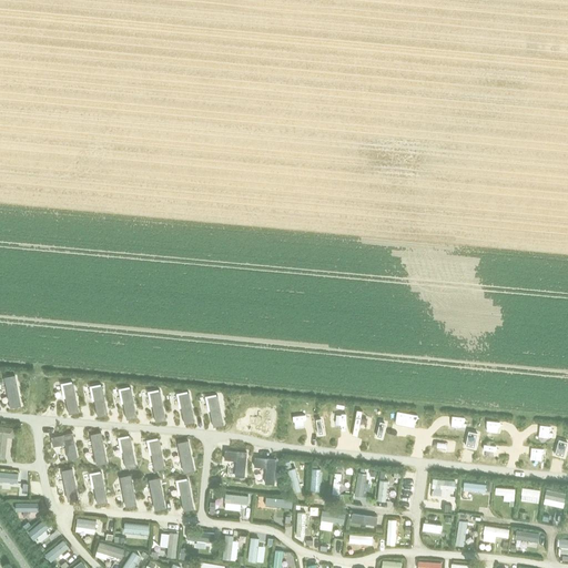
[(21,404),(14,373),(4,375),(10,406),(21,404)]
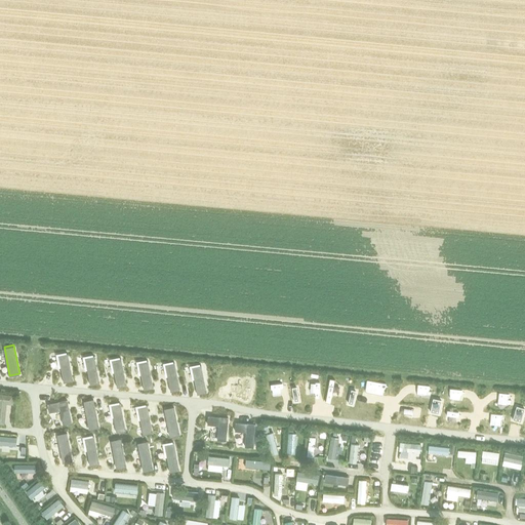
[(73,379),(68,352),(58,354),(64,381),(73,379)]
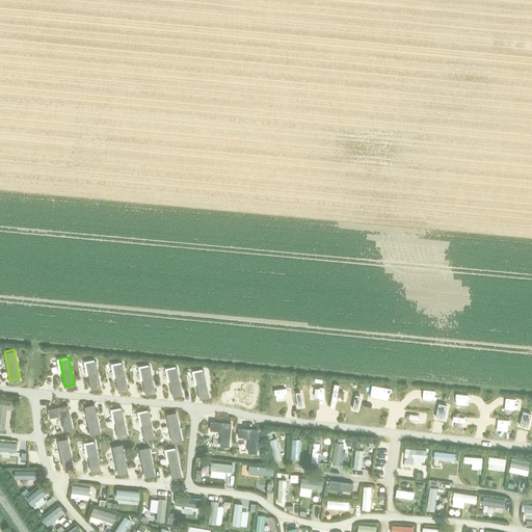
[(101,388),(96,360),(86,362),(91,390),(101,388)]
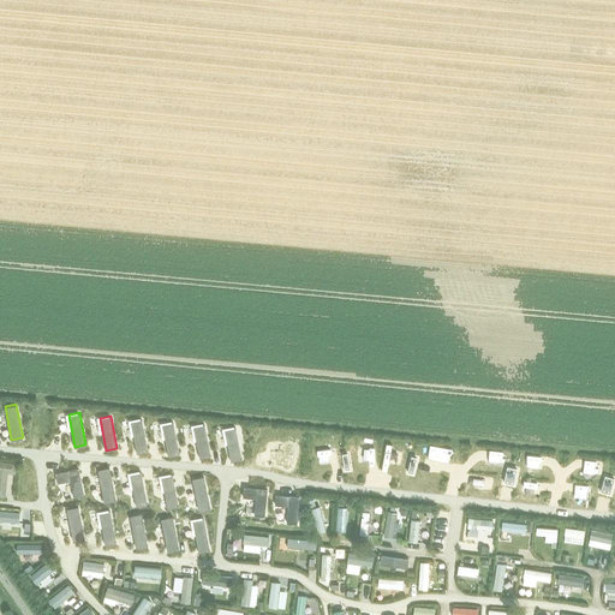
[(131,421),(137,453),(149,451),(142,418),(131,421)]
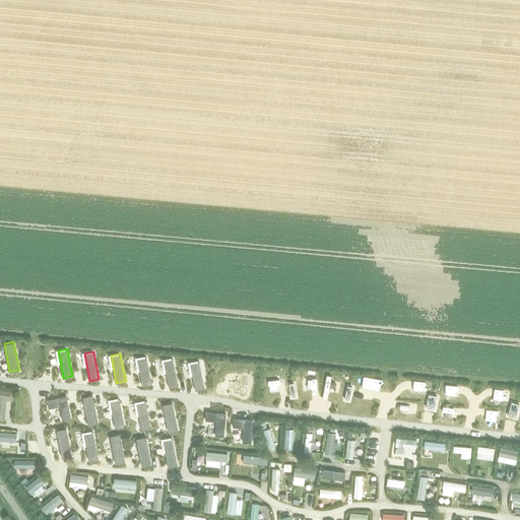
[(137,359),(143,385),(151,383),(146,356),(137,359)]
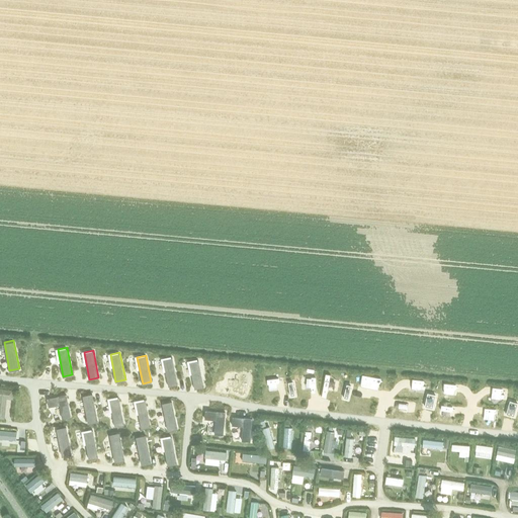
[(163,359),(169,385),(178,383),(172,357),(163,359)]
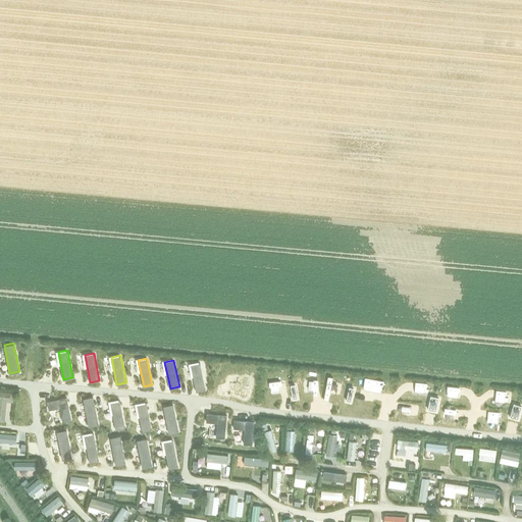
[(199,362),(190,364),(196,390),(205,388),(199,362)]
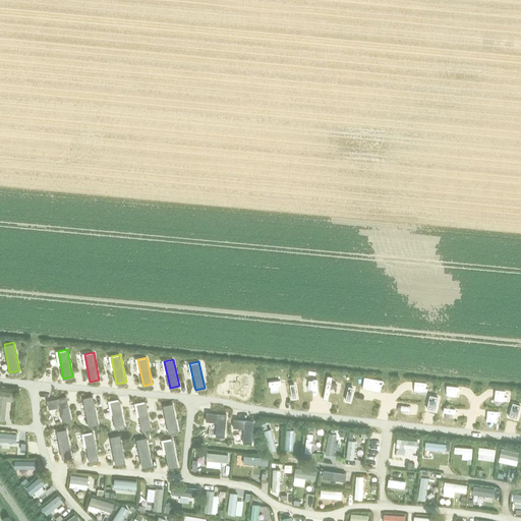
[(14,401),(14,392),(0,390),(0,420),(5,421),(7,400),(14,401)]
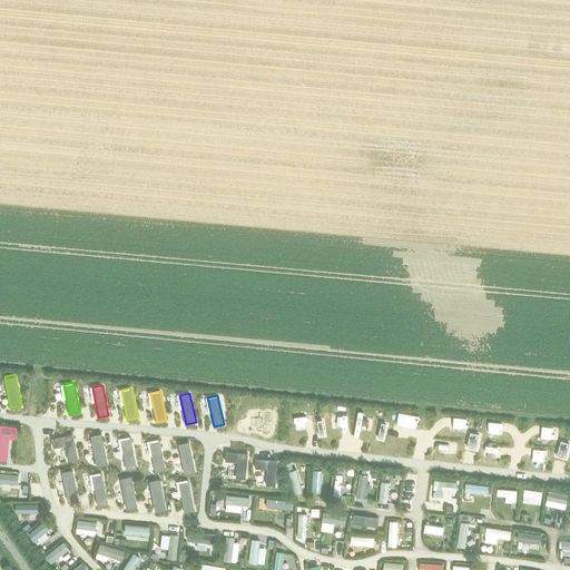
[(78,458),(72,432),(51,436),(53,446),(66,444),(69,460),(78,458)]
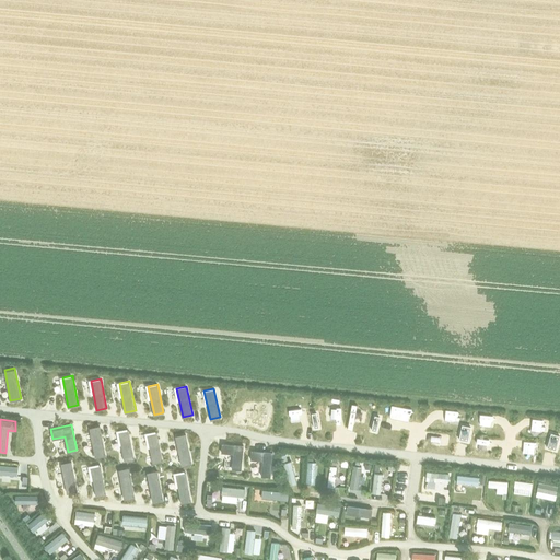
[(105,455),(100,424),(90,427),(95,456),(105,455)]
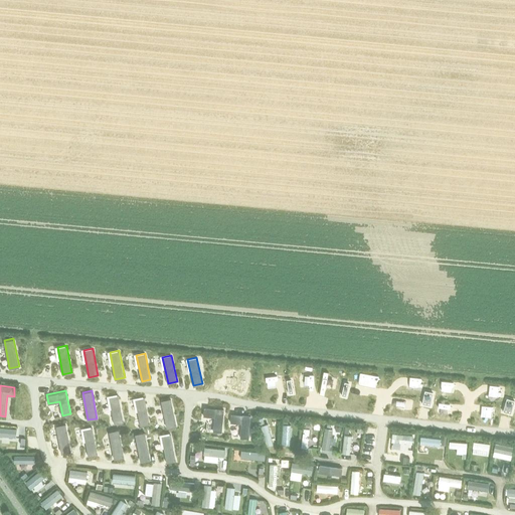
[(424,391),(422,404),(430,405),(433,393),(424,391)]
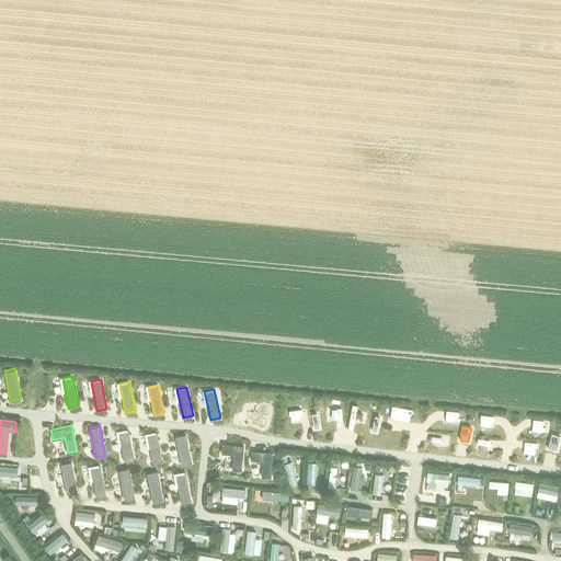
[(134,459),(129,430),(118,432),(124,461),(134,459)]
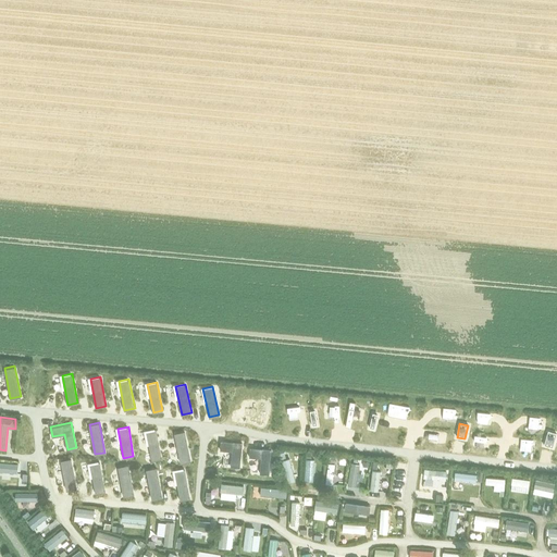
[(146,432),(152,460),(162,459),(157,430),(146,432)]
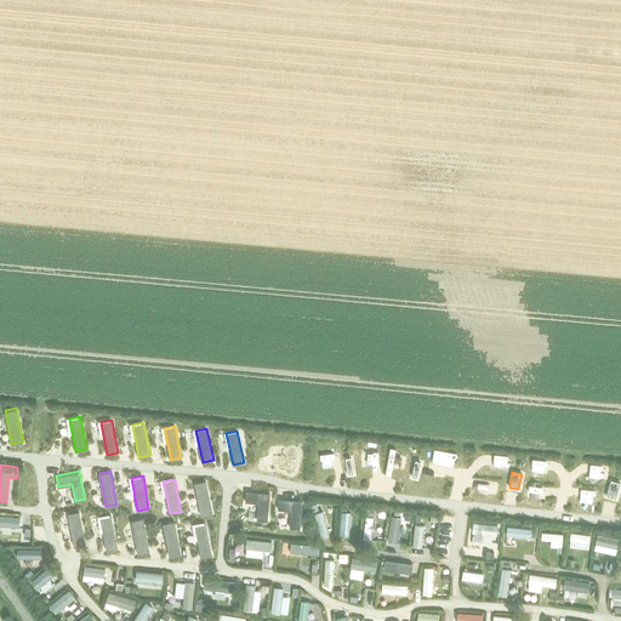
[(206,480),(194,483),(201,516),(212,513),(206,480)]
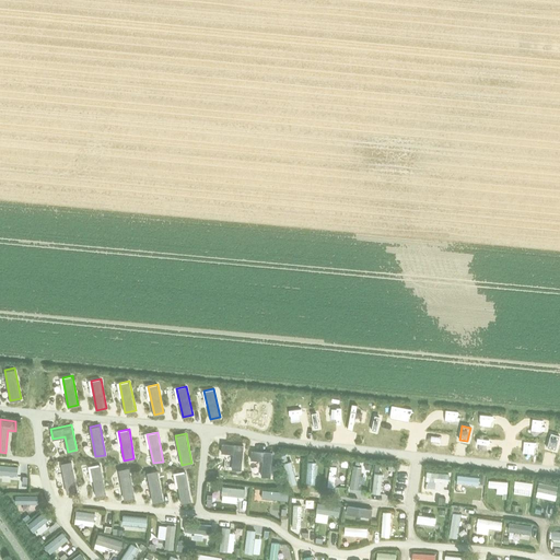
[(550,434),(546,447),(555,451),(559,436),(550,434)]
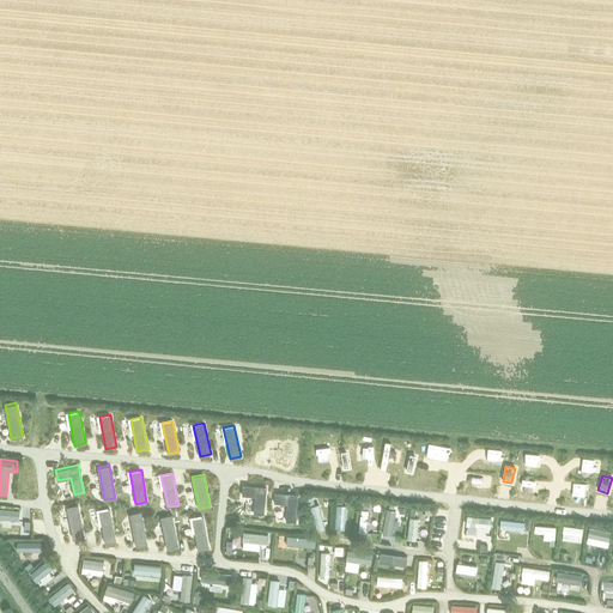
[(266,486),(242,484),(242,495),(255,496),(253,513),(263,514),(266,486)]
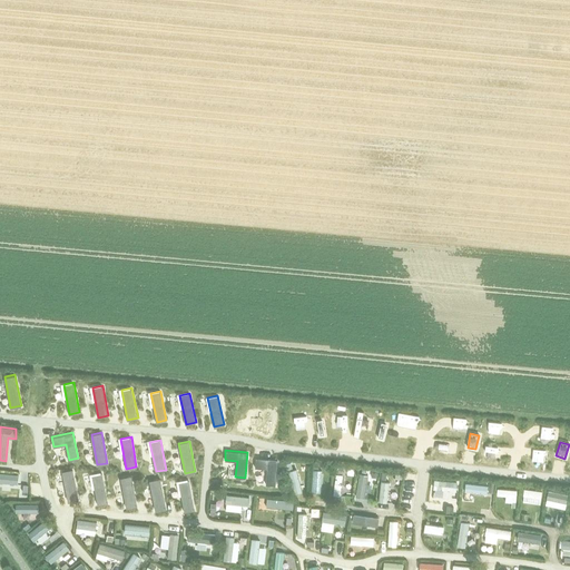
[(277,459),(255,458),(255,468),(267,469),(265,484),(275,484),(277,459)]
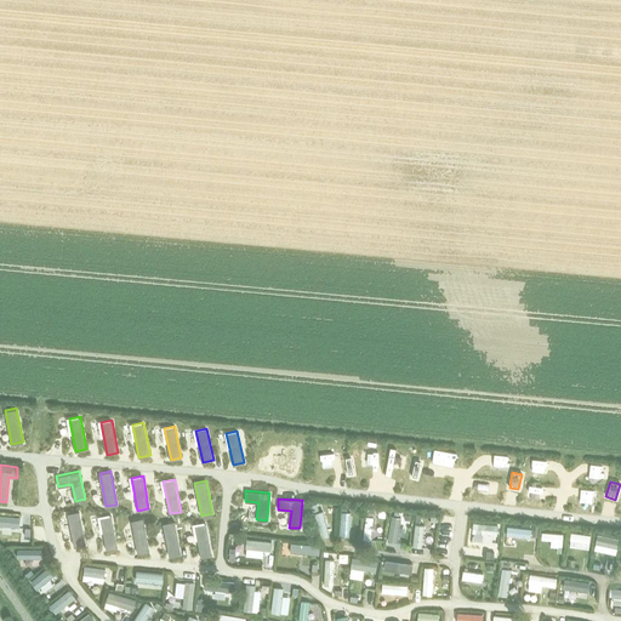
[(85,543),(79,511),(68,513),(74,546),(85,543)]
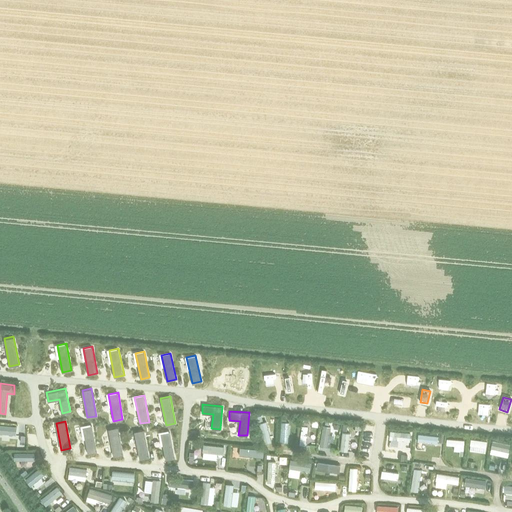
[(271,442),(266,421),(258,423),(263,443),(271,442)]
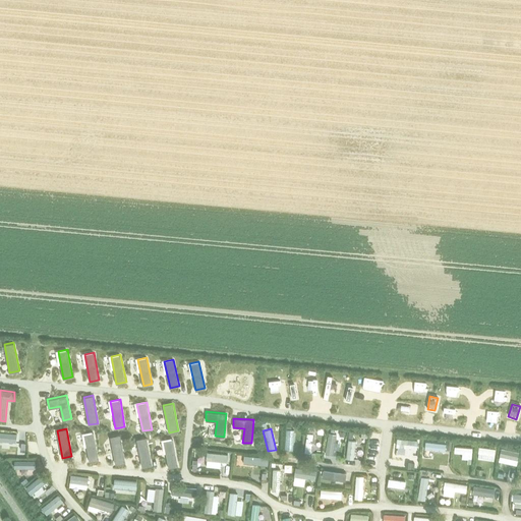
[(293,450),(294,429),(286,429),(285,450),(293,450)]
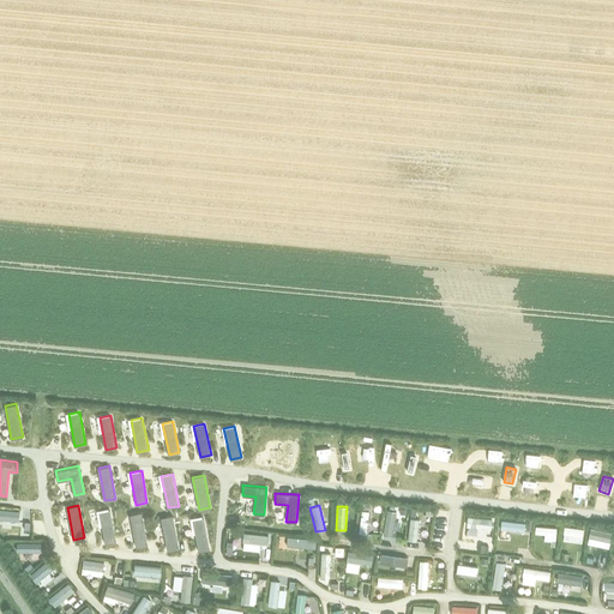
[(19,511),(0,509),(0,518),(19,521),(19,511)]
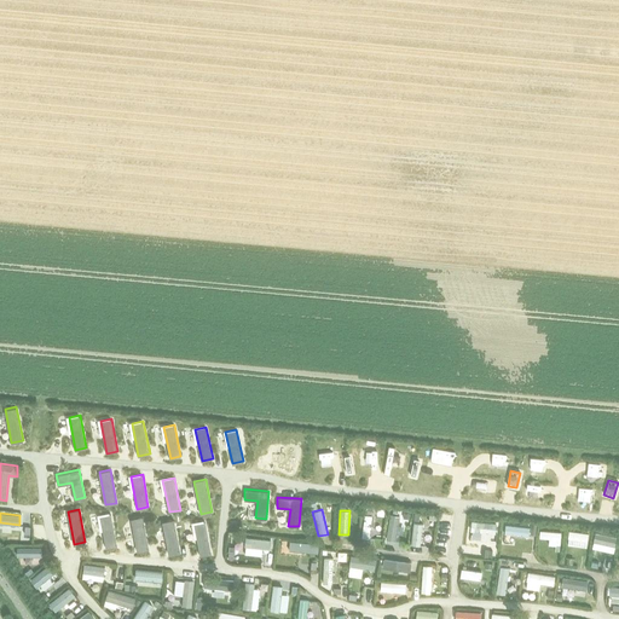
[(117,547),(111,514),(100,515),(106,548),(117,547)]
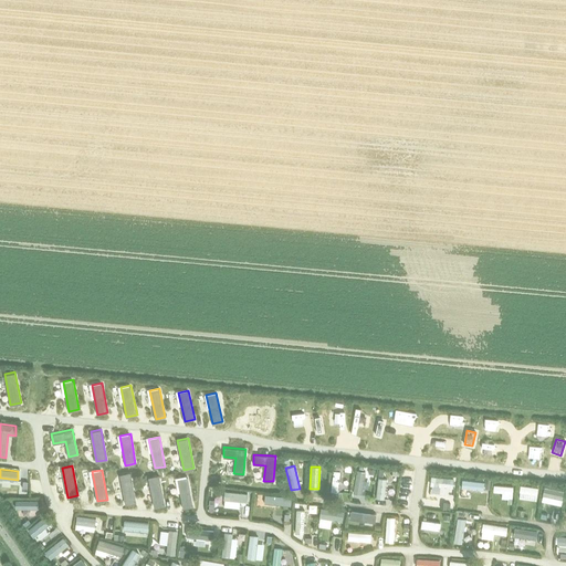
[(337,491),(339,471),(333,470),(331,491),(337,491)]
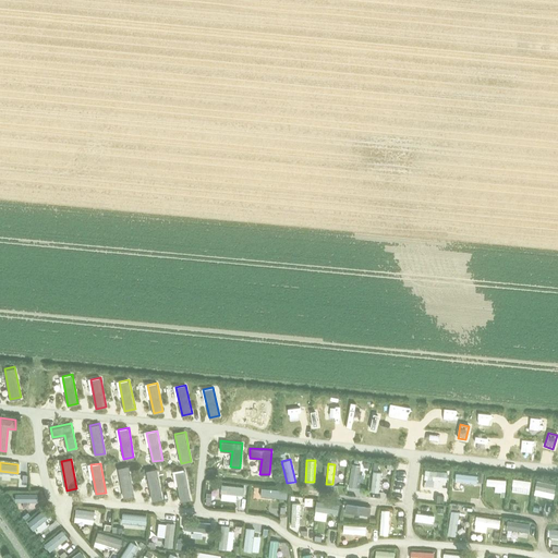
[(361,464),(352,463),(348,485),(356,487),(361,464)]
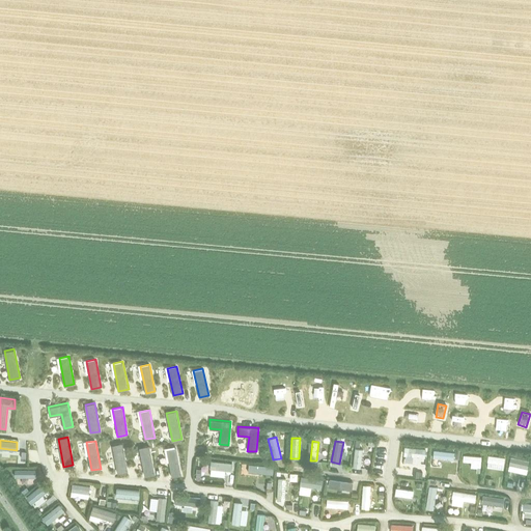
[(128,471),(122,443),(113,445),(118,473),(128,471)]
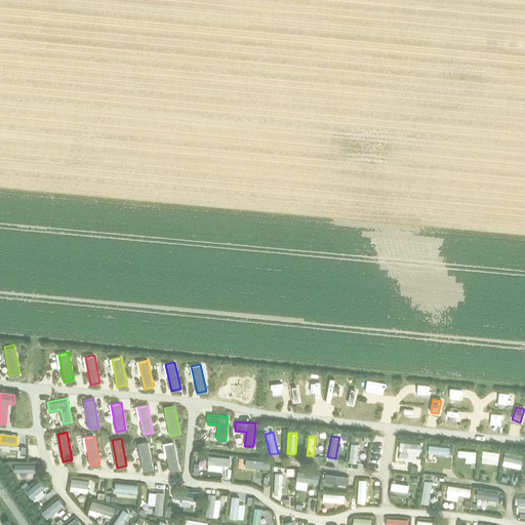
[(153,469),(148,440),(137,442),(144,470),(153,469)]
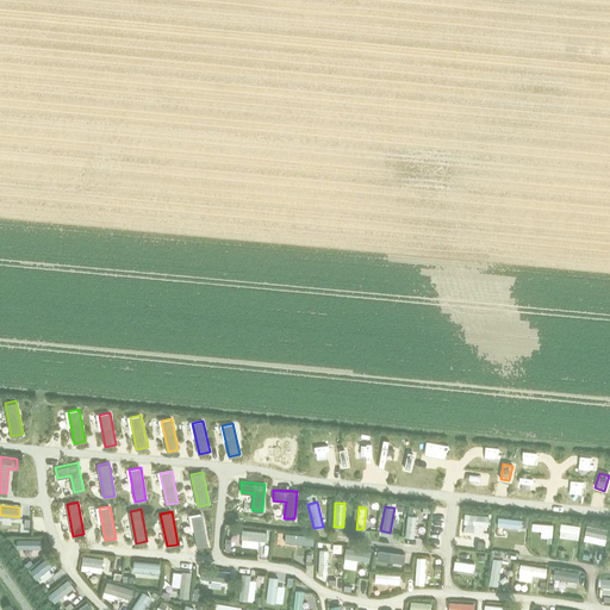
[(487,524),(489,515),(464,512),(462,523),(487,524)]
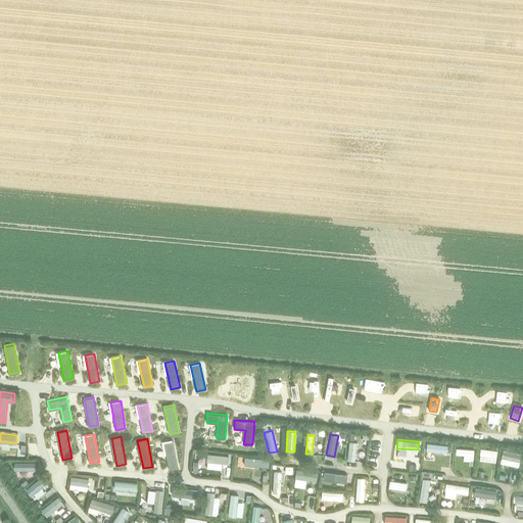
[(179,468),(174,440),(164,442),(170,470),(179,468)]
